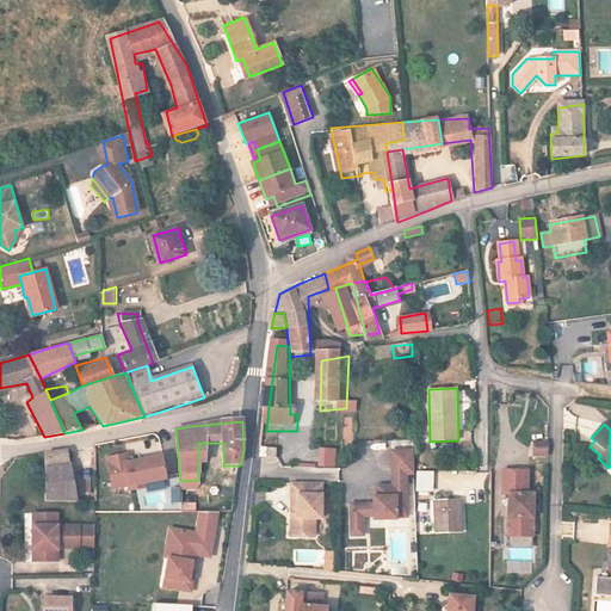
[(548,442),(536,442),(536,454),(548,454),(548,442)]
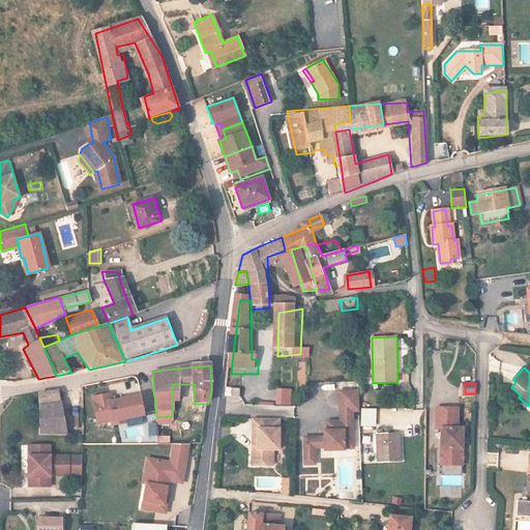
[(229,387),(228,396),(239,396),(240,388),(229,387)]
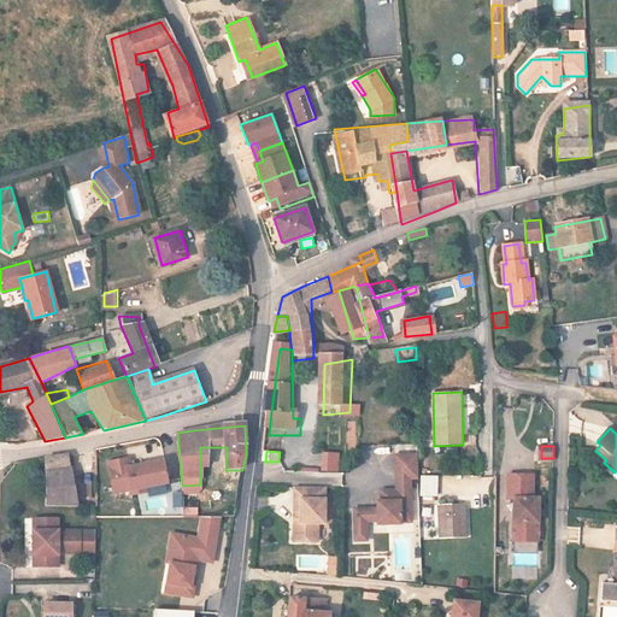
[(46,457),(47,471),(69,466),(66,453),(46,457)]
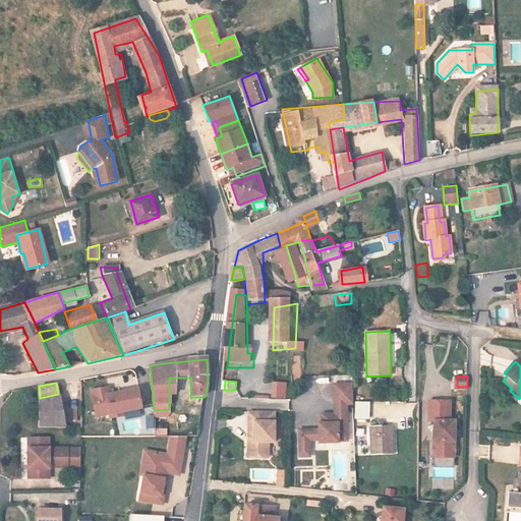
[(335,405),(347,405),(353,405),(353,402),(353,385),(334,385),(335,405)]
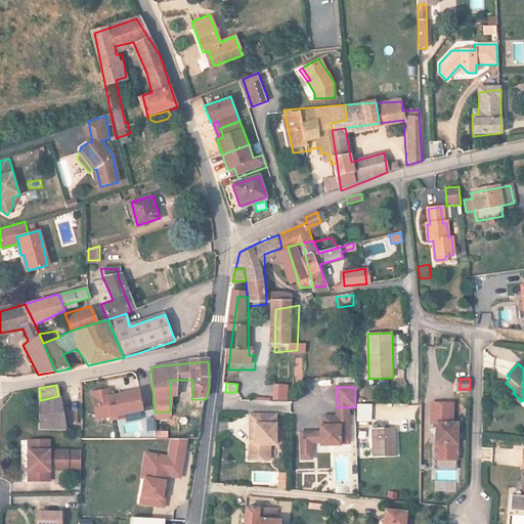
[(110,388),(91,392),(97,418),(111,415),(112,419),(125,416),(124,412),(142,408),(138,390),(111,395),(110,388)]
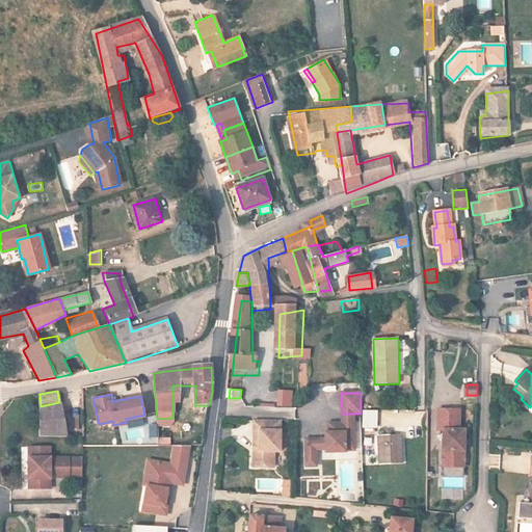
[(64,401),(59,402),(41,406),(43,439),(70,433),(64,401)]
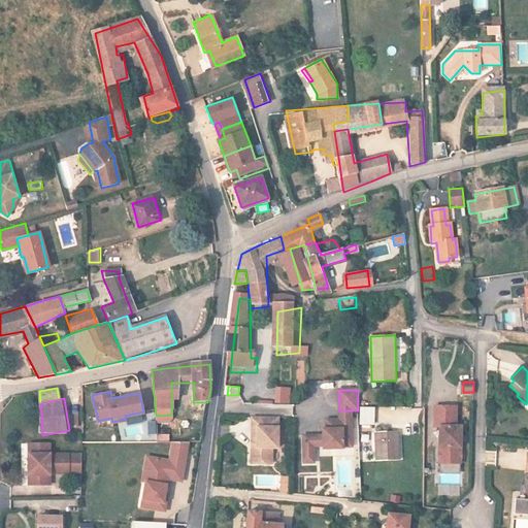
[(461,426),(457,427),(457,406),(435,406),(435,427),(439,427),(440,464),(462,464),(461,426)]
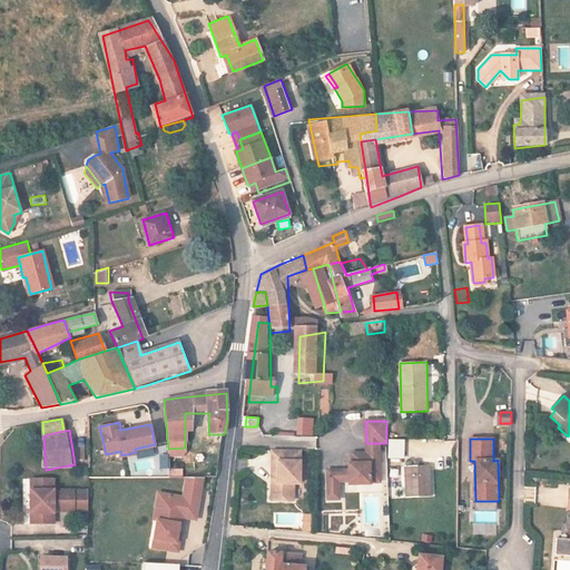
[(386,443),(386,455),(405,455),(404,440),(386,440),(386,443)]
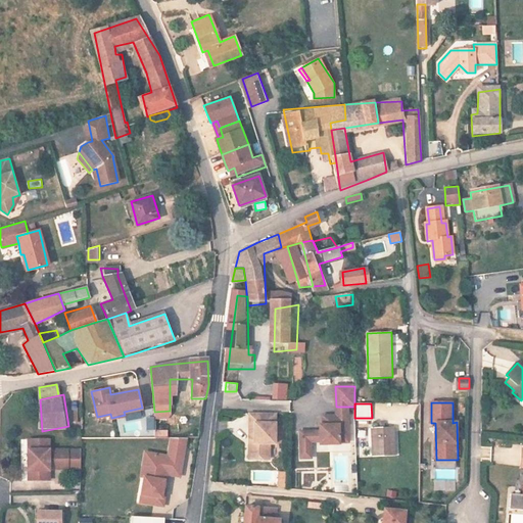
[(336,407),(336,416),(348,416),(348,407),(336,407)]
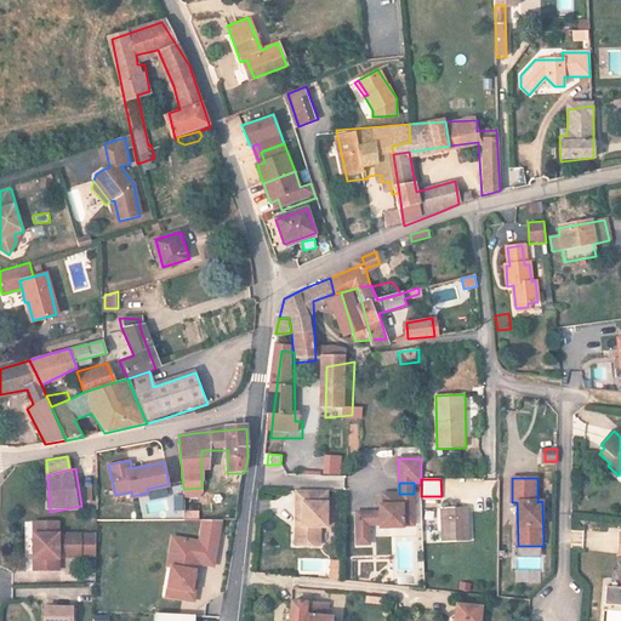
[(328,529),(328,491),(295,493),(296,518),(303,518),(303,528),(301,528),(296,533),(297,548),(322,547),(322,529),(328,529)]
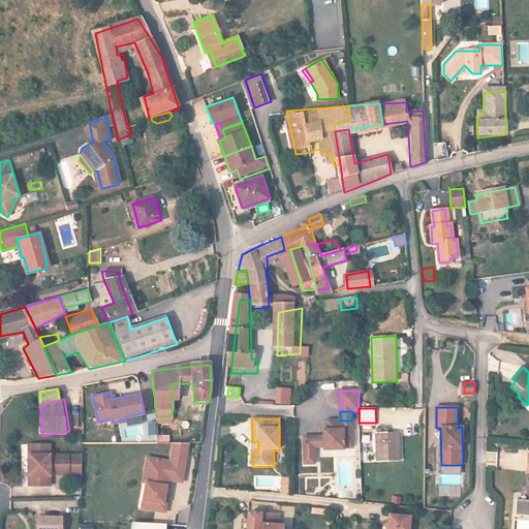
[(314,447),(323,446),(331,446),(331,449),(343,449),(343,448),(352,447),(352,421),(340,421),(327,421),(327,436),(304,437),(304,456),(314,456),(314,447)]
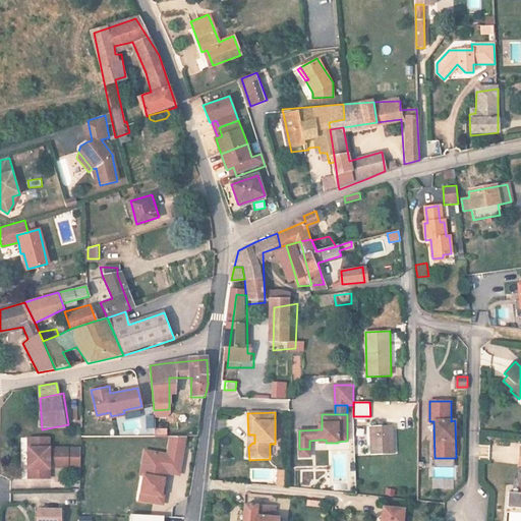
[(392,455),(391,425),(370,425),(370,455),(392,455)]
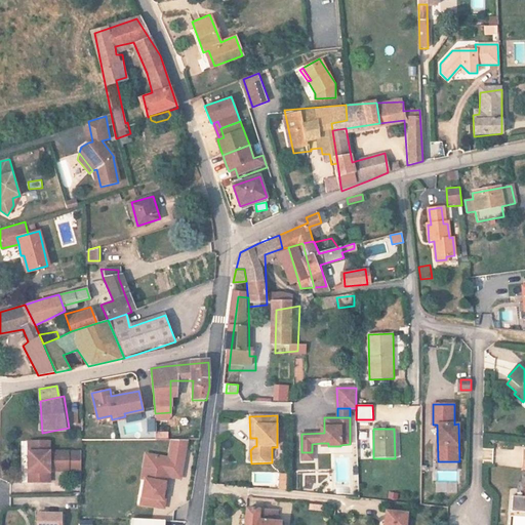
[(157,439),(168,440),(168,432),(158,431),(157,439)]
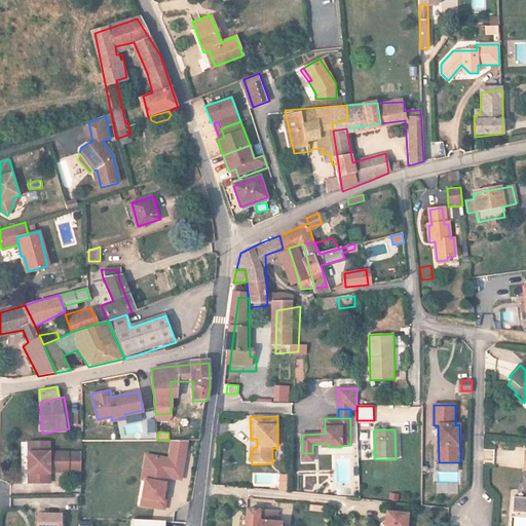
[(68,452),(50,453),(49,443),(30,444),(31,482),(51,481),(50,470),(69,470),(68,452)]
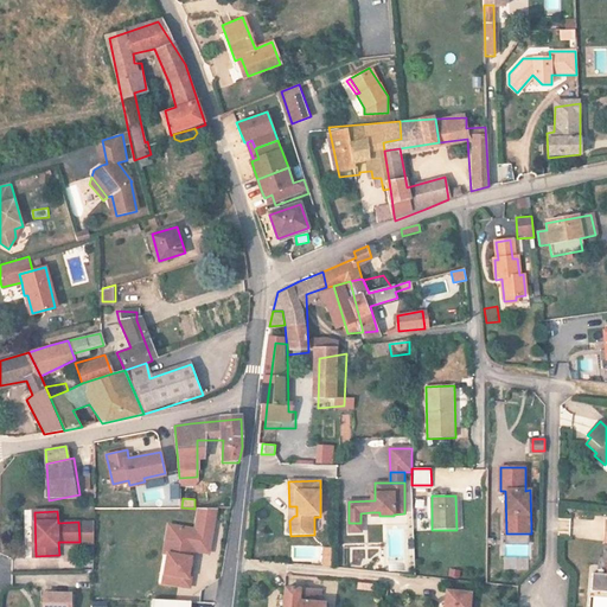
[(196,530),(168,525),(166,542),(174,543),(172,555),(167,554),(163,583),(189,588),(192,569),(190,568),(191,560),(192,551),(196,551),(209,554),(216,516),(198,512),(196,530)]
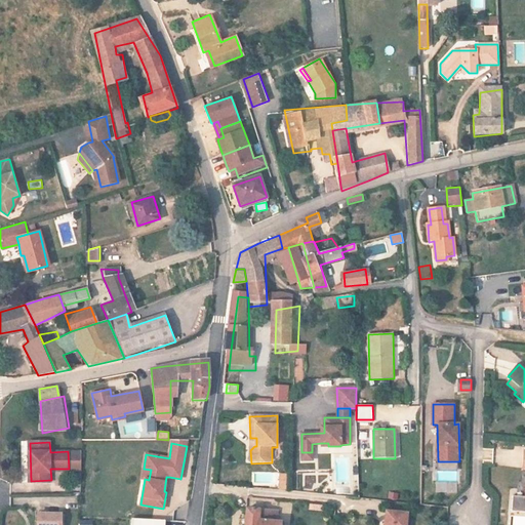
[(492,462),(493,449),(483,448),(482,462),(492,462)]
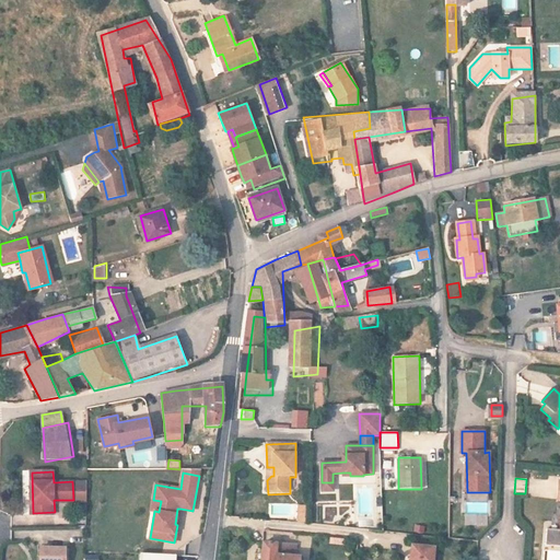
[(161,501),(153,500),(151,511),(154,511),(159,512),(161,501)]
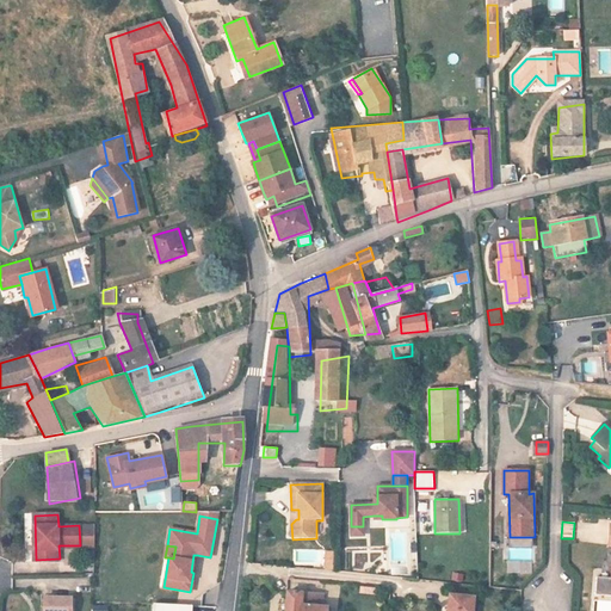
[(510,561),(531,559),(531,547),(508,549),(510,561)]
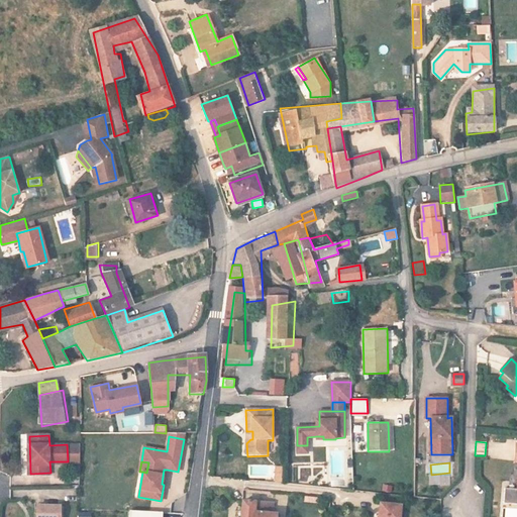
[(516,489),(505,489),(504,504),(516,504),(516,489)]
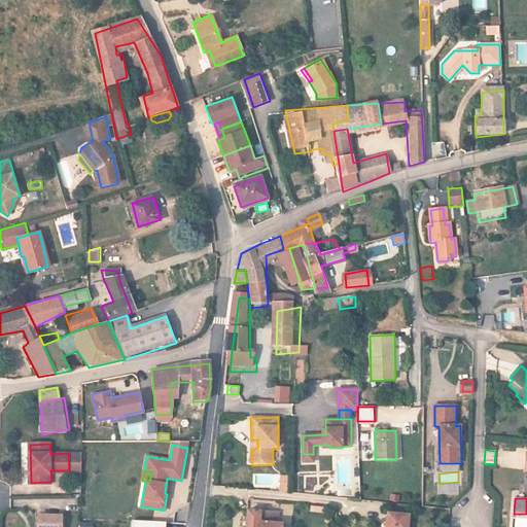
[(388,514),(387,526),(408,526),(410,516),(388,514)]
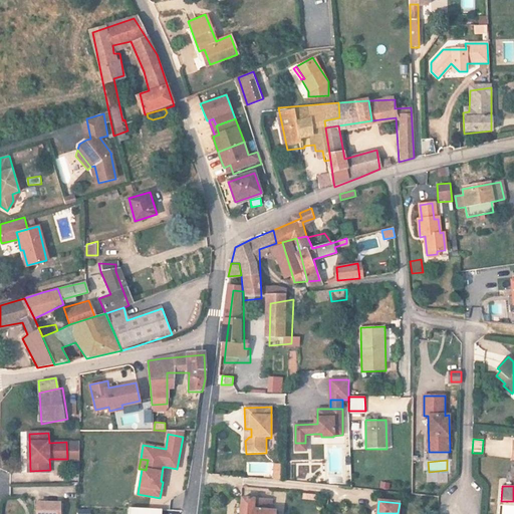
[(37,504),(36,513),(59,513),(60,504),(37,504)]
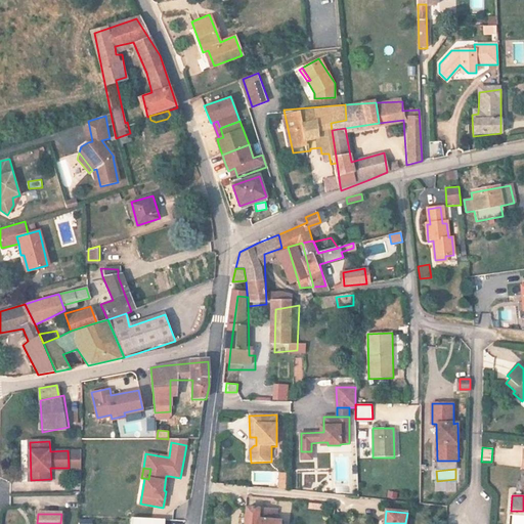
[(277,523),(277,516),(244,514),(243,523),(280,523),(281,523),(277,523)]
